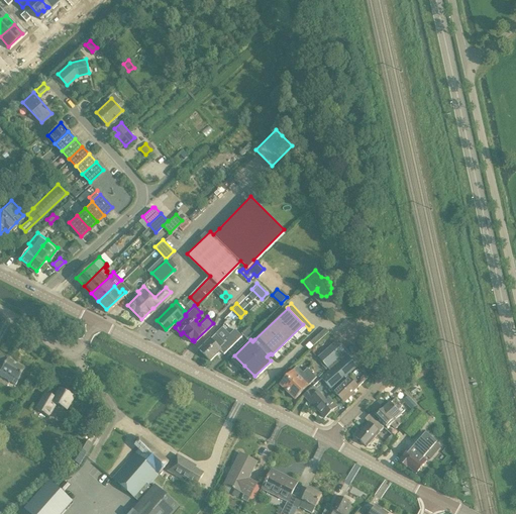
[(246,336),(253,329),(247,323),(240,330),(246,336)]
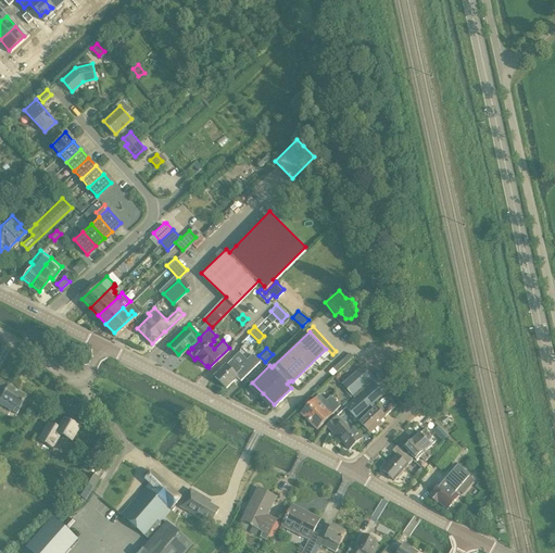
[(239,350),(214,374),(225,386),(237,375),(240,378),(260,360),(252,352),(247,357),(239,350)]
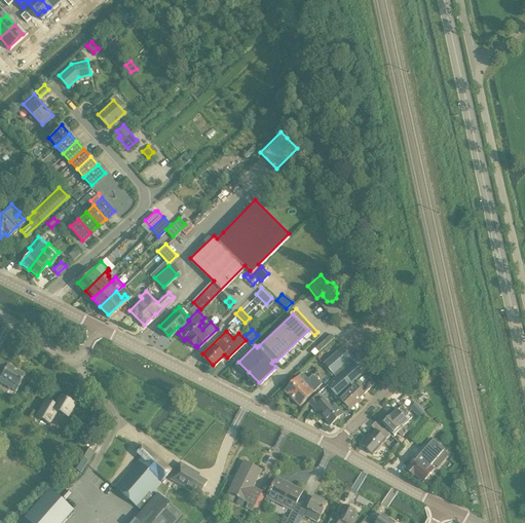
[(333,335),(330,331),(314,345),(317,348),(333,335)]
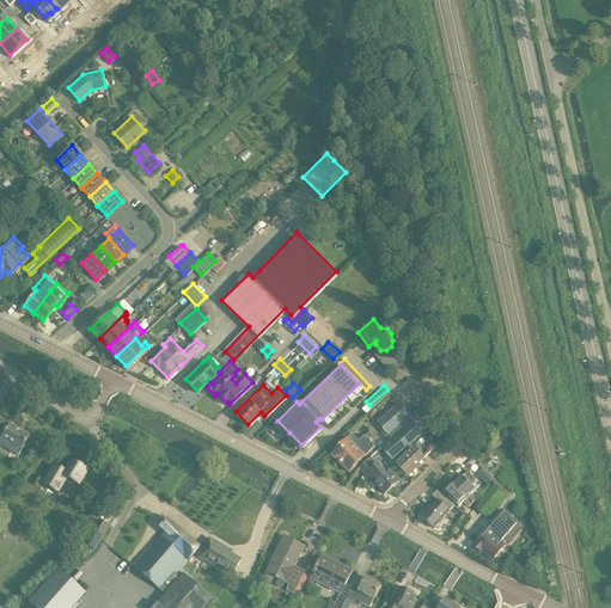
[(423,433),(408,415),(397,401),(377,419),(382,425),(379,428),(385,434),(388,433),(390,436),(380,444),(392,459),(416,437),(423,433)]
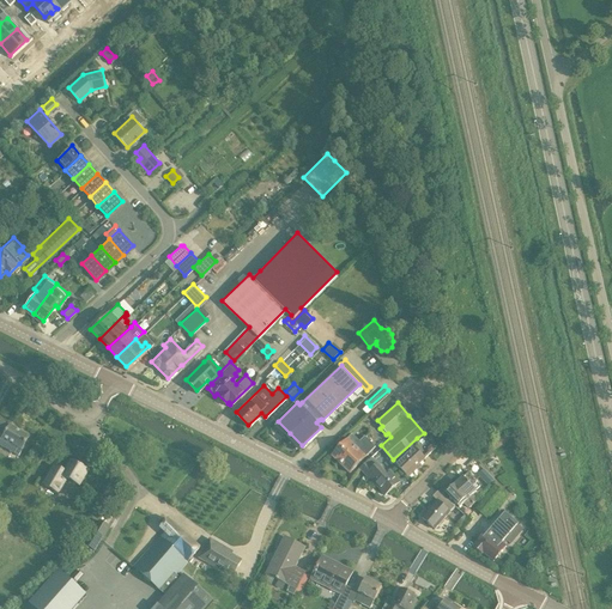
[(0,443),(17,452),(20,446),(22,446),(29,434),(8,422),(7,425),(5,424),(6,421),(0,418),(0,443)]
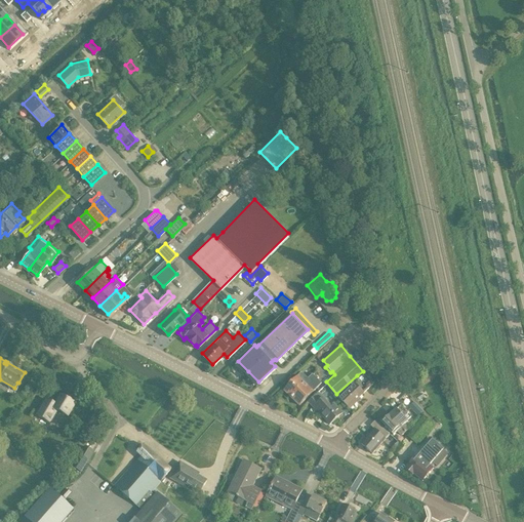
[(312,371),(307,376),(300,370),(283,388),(298,403),(321,380),(312,371)]
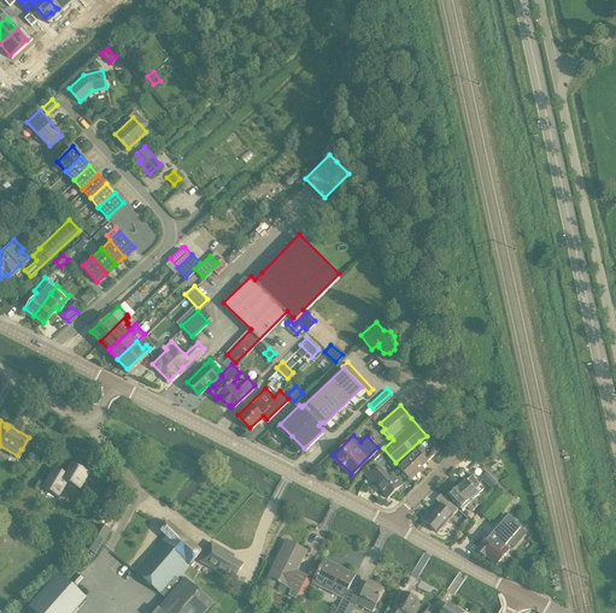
[(438,448),(427,436),(420,441),(396,463),(398,465),(399,465),(410,477),(418,469),(417,467),(438,448)]
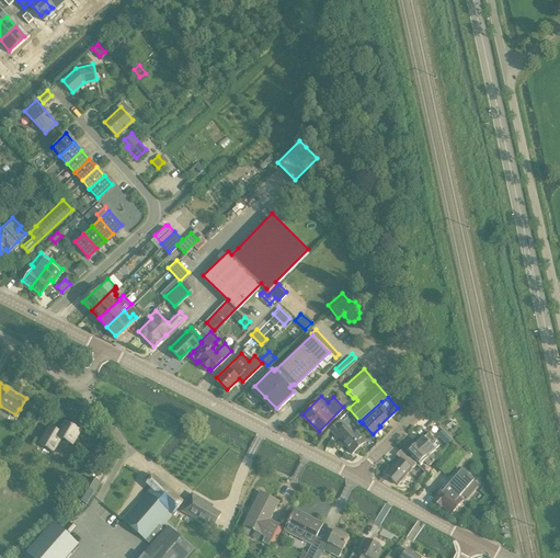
[(327,428),(334,435),(342,443),(343,442),(352,452),(365,440),(356,430),(353,433),(339,417),(327,428)]
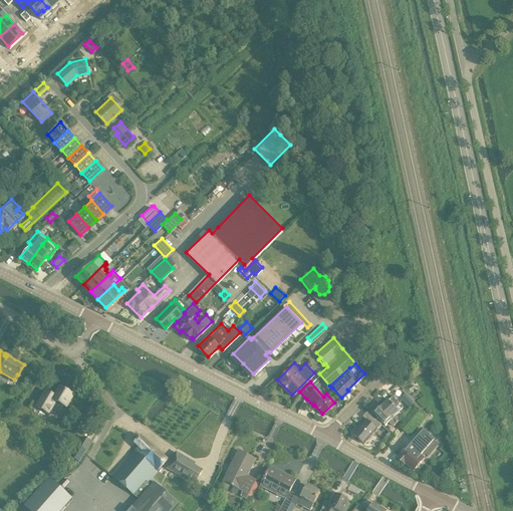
[(65,405),(72,393),(59,385),(54,394),(45,389),(36,404),(47,411),(55,399),(65,405)]
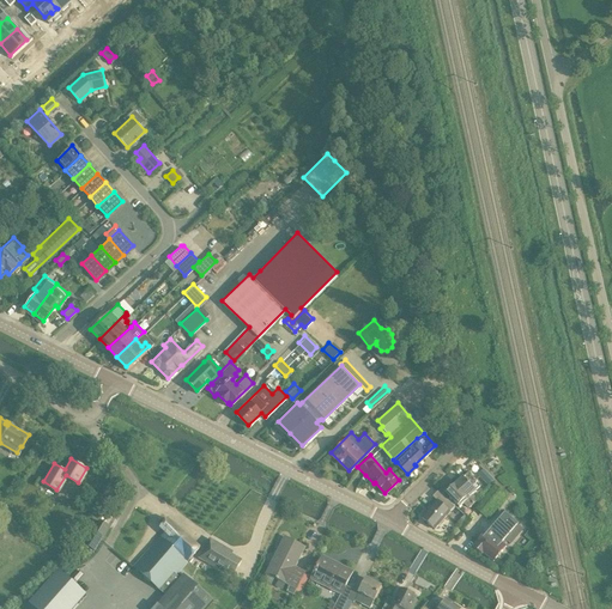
[(488,482),(492,477),(483,467),(478,472),(488,482)]
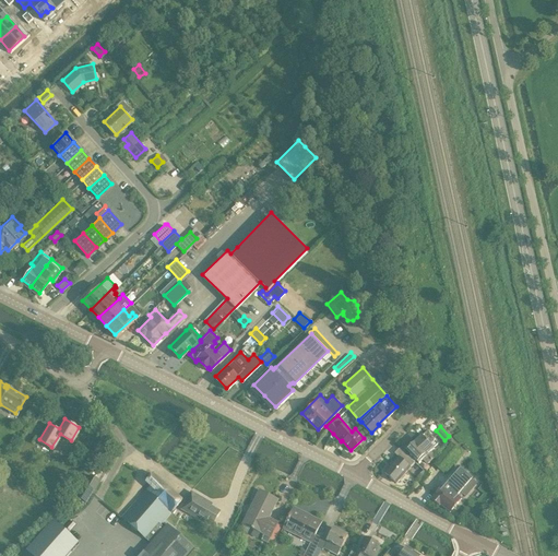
[(429,453),(430,451),(429,450),(434,446),(432,445),(437,441),(434,437),(435,437),(427,428),(414,440),(426,453),(427,451),(429,453)]
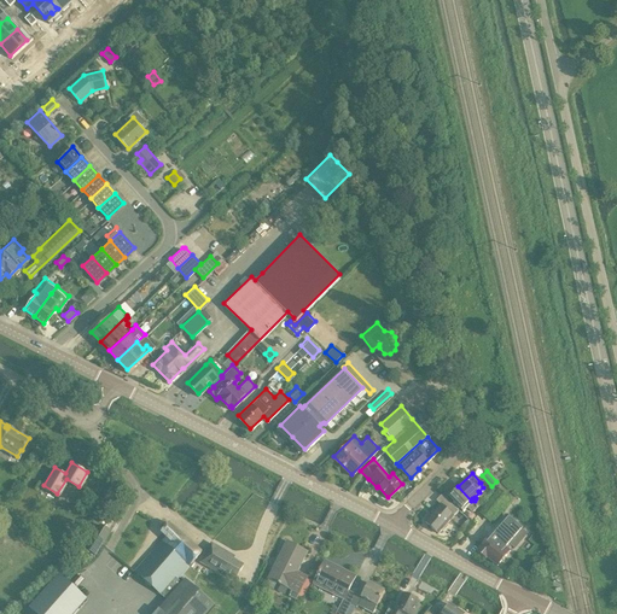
[(459,504),(463,508),(467,504),(472,509),(479,502),(476,498),(475,501),(472,498),(471,501),(458,486),(449,493),(453,497),(450,501),(457,507),(459,504)]
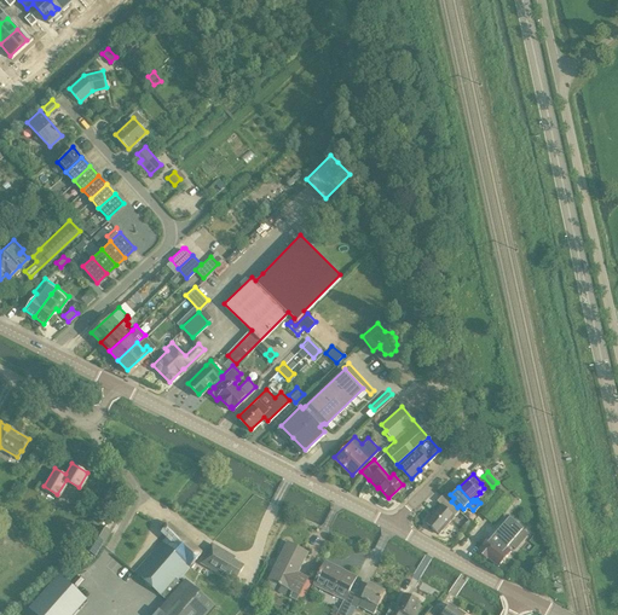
[(451,502),(450,502),(442,494),(437,499),(440,502),(425,520),(438,531),(458,509),(457,508),(451,502)]
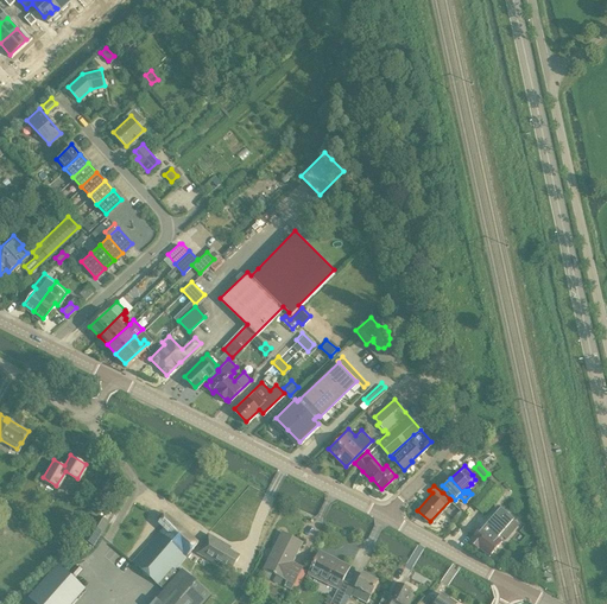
[(500,532),(513,516),(500,506),(481,528),(480,526),(469,539),(478,546),(479,545),(488,553),(501,539),(499,536),(503,533),(500,532)]
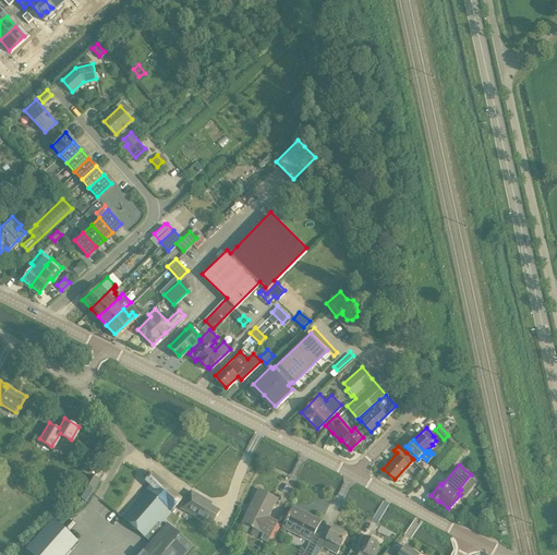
[(420,475),(425,470),(421,466),(415,472),(420,475)]
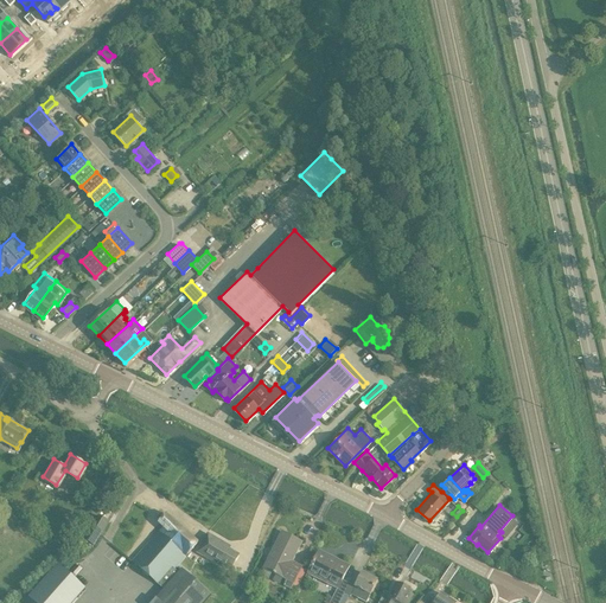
[(231,565),(238,553),(221,543),(222,540),(206,532),(201,543),(196,540),(197,539),(166,511),(157,520),(161,525),(132,559),(164,588),(148,602),(199,602),(210,592),(182,566),(178,570),(173,566),(185,553),(191,546),(203,553),(205,551),(231,565)]
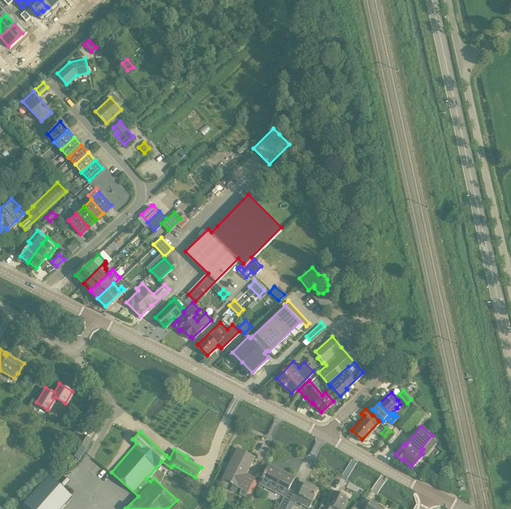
[(90,438),(82,433),(70,453),(78,458),(90,438)]
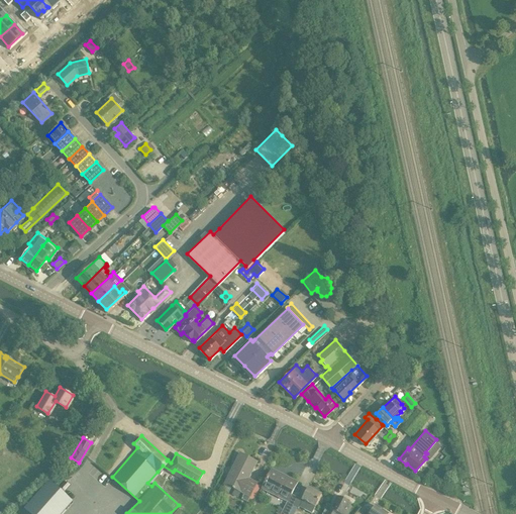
[(256,480),(248,476),(256,459),(239,450),(230,469),(231,469),(225,482),(241,490),(244,492),(241,496),(247,499),(256,480)]
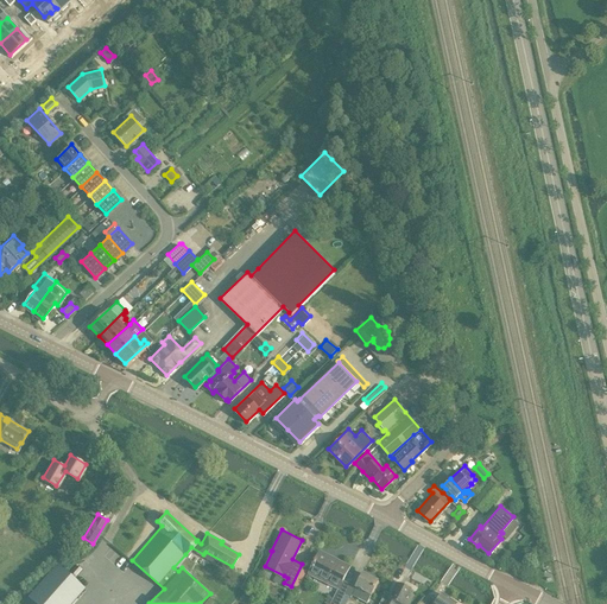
[(345,590),(348,582),(342,578),(349,564),(318,548),(308,571),(336,586),(328,602),(332,603),(336,603),(337,603),(345,590)]
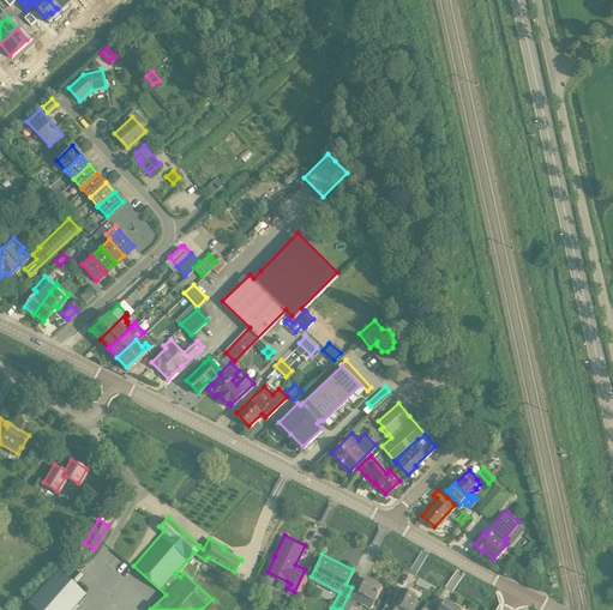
[(58,569),(29,603),(36,609),(70,609),(85,593),(58,569)]
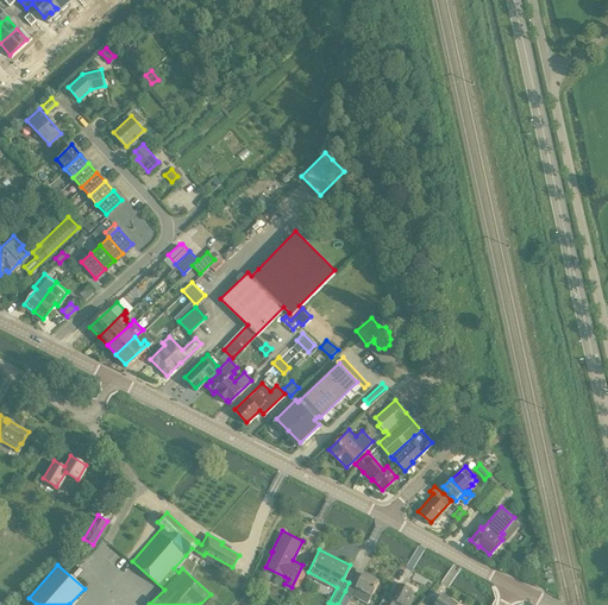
[(345,591),(338,604),(340,604),(344,604),(349,596),(350,596),(351,593),(367,600),(370,593),(370,594),(377,580),(363,572),(356,586),(349,583),(345,591)]
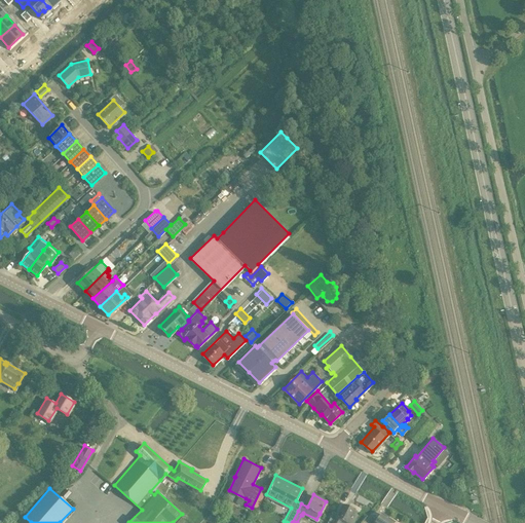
[(349,522),(355,509),(354,508),(354,507),(349,503),(348,506),(343,502),(335,519),(330,517),(326,522),(338,522),(341,519),(349,522)]
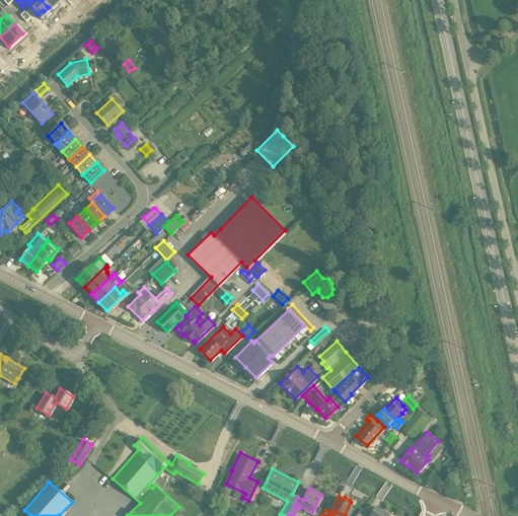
[(204,509),(211,514),(215,507),(208,503),(204,509)]
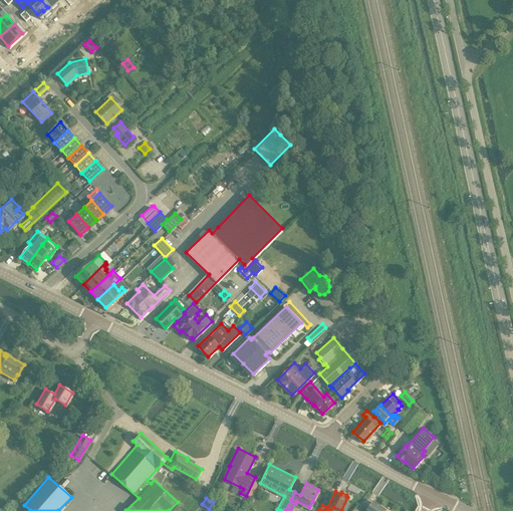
[(366,510),(389,510),(386,509),(372,500),(366,510)]
